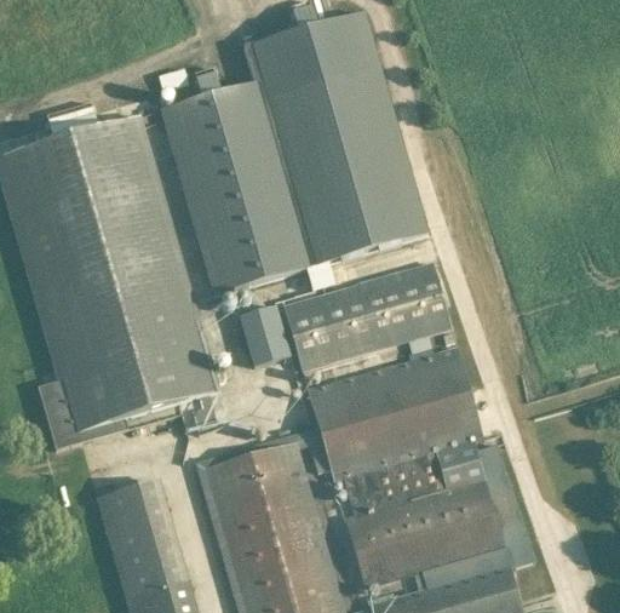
[(213,291),(428,230),(392,104),(382,63),(365,10),(317,23),(311,0),(298,0),(291,3),(298,28),(253,41),(252,40),(244,43),(254,79),(231,86),(229,78),(219,80),(214,64),(194,70),(200,96),(160,107),(213,291)]
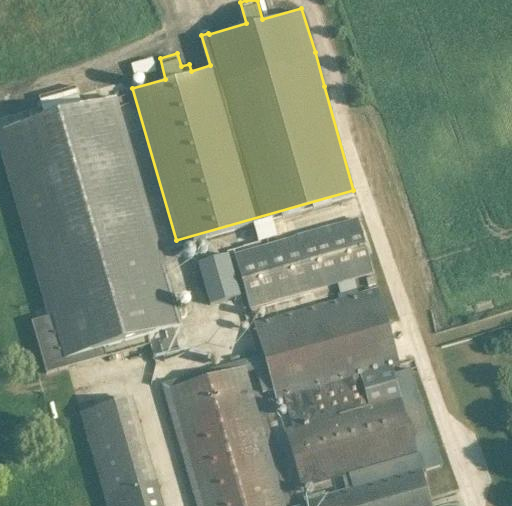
[(156,52),(131,61),(139,84),(164,76),(156,52)]
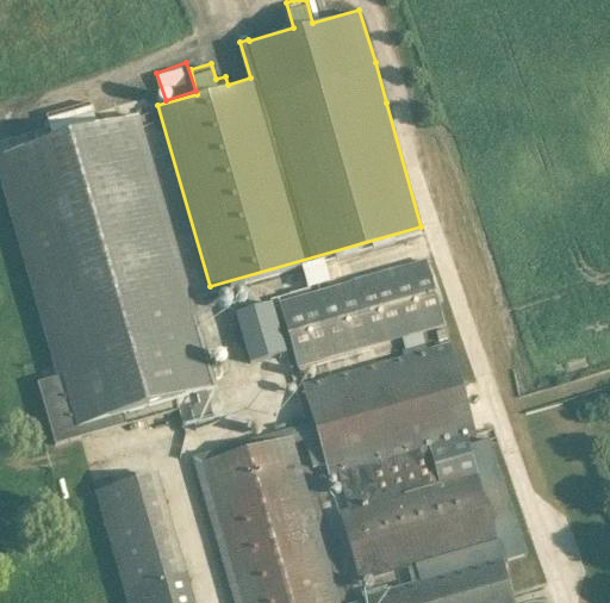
[(33,128),(38,142),(0,151),(0,180),(56,373),(36,378),(54,440),(123,421),(119,411),(216,383),(137,112),(116,119),(111,104),(101,107),(106,122),(98,124),(91,98),(45,111),(54,137),(48,138),(44,124),(33,128)]
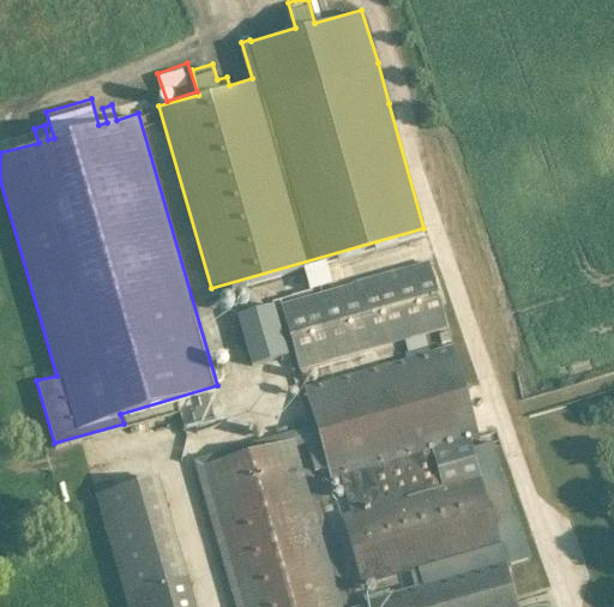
[(431,262),(283,304),(301,368),(449,326),(431,262)]
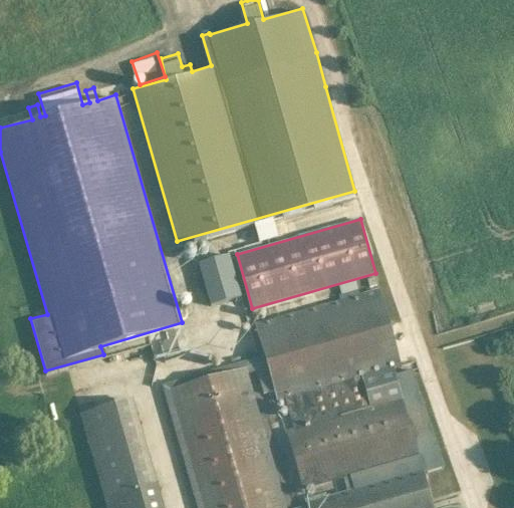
[(229,251),(199,260),(210,302),(241,293),(229,251)]
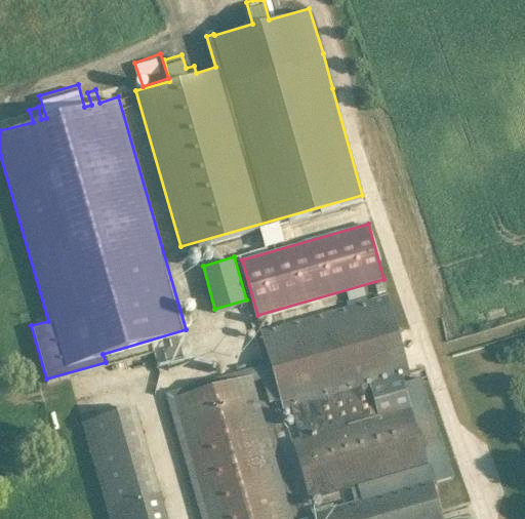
[(402,371),(409,369),(388,293),(261,328),(283,405),(291,403),(300,435),(292,437),(309,494),(428,462),(402,371)]
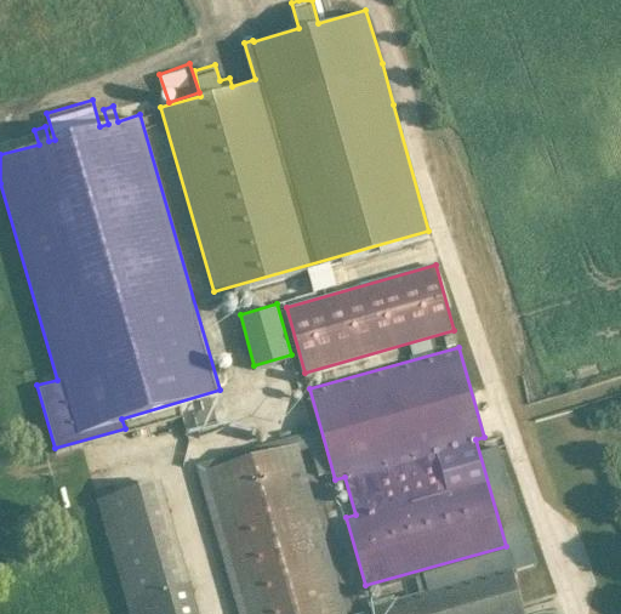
[(206,466),(248,613),(346,613),(296,439),(206,466)]
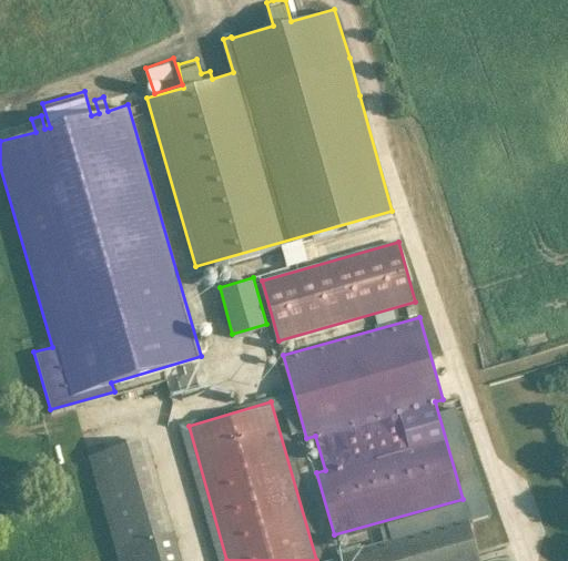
[(119,560),(181,560),(145,437),(142,438),(140,428),(105,438),(109,448),(90,454),(88,454),(119,560)]
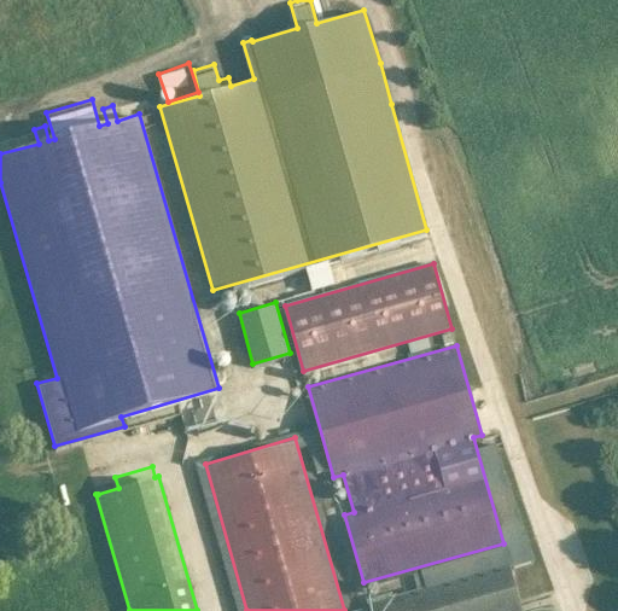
[(369,603),(372,610),(520,610),(507,564),(477,571),(369,603)]
